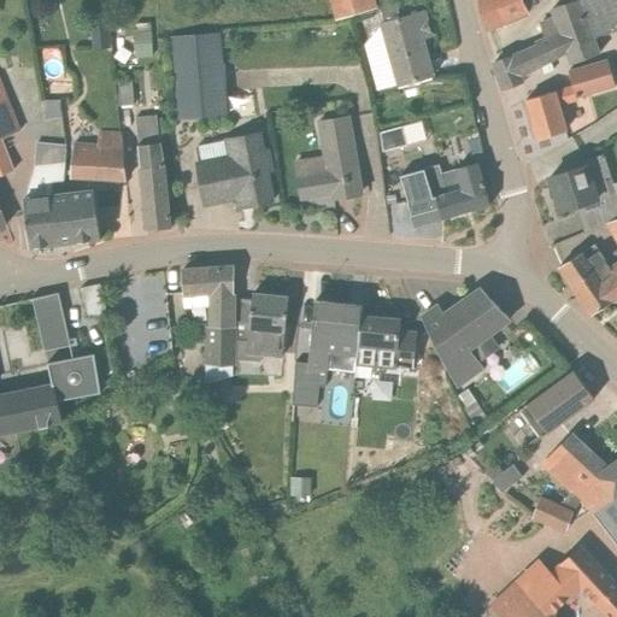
[(331,0),(335,12),(378,3),(377,0),(331,0)]
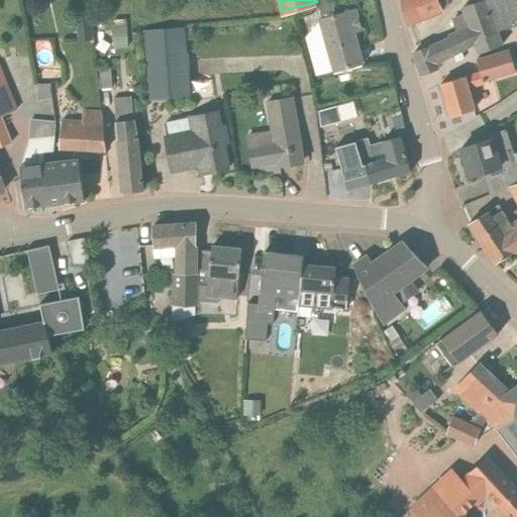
[(448,0),(400,0),(407,25),(443,10),(442,8),(448,0)]
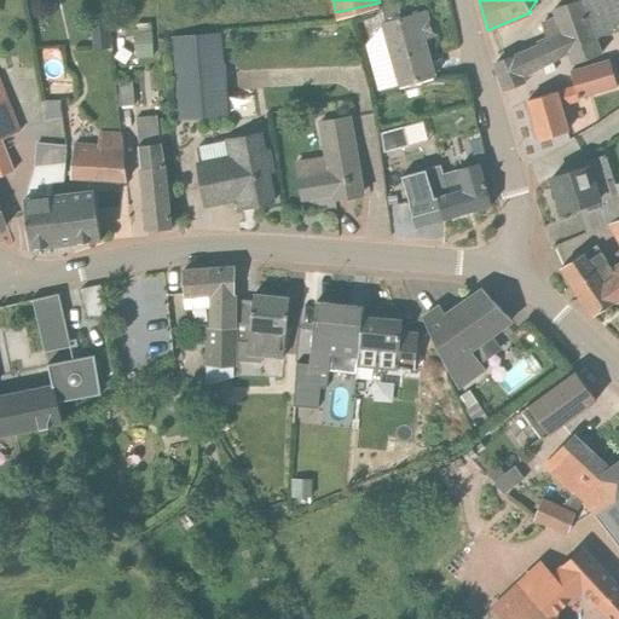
[(618,0),(574,0),(554,9),(557,17),(542,24),(548,39),(537,42),(538,47),(496,63),(504,90),(527,81),(525,75),(567,52),(572,47),(583,42),(595,38),(618,28),(618,0)]
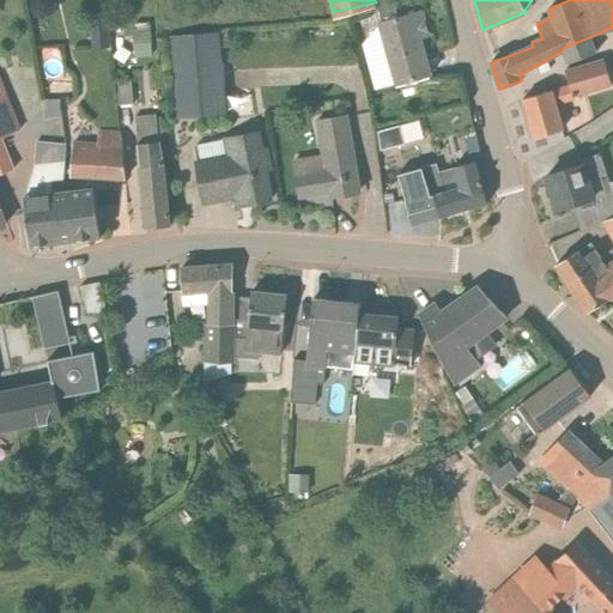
[(420,12),(398,19),(394,5),(377,10),(382,24),(380,24),(398,84),(430,74),(419,37),(428,36),(420,12)]
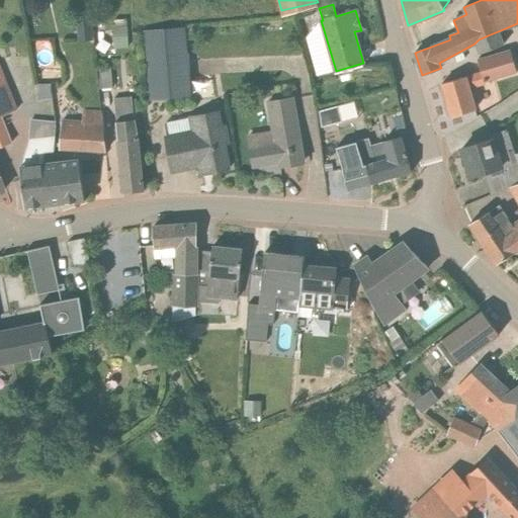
[(91,18),(77,19),(79,40),(93,38),(91,18)]
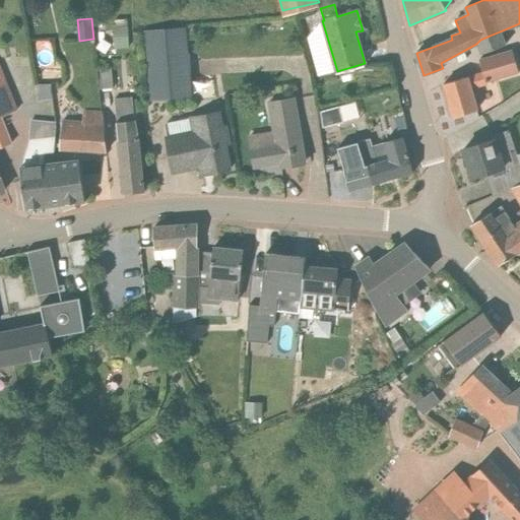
[(129,47),(128,26),(127,26),(127,18),(116,19),(117,48),(129,47)]
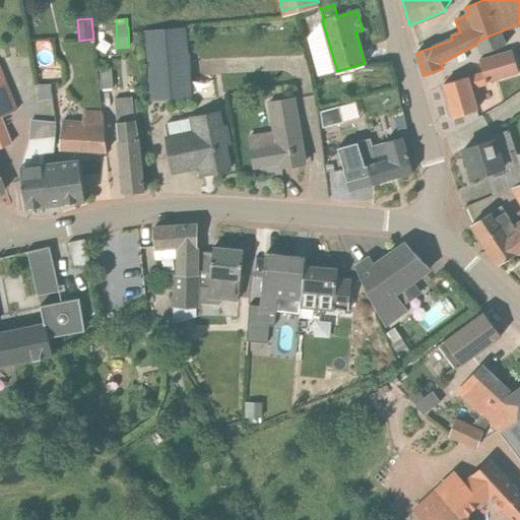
[(145,31),(149,79),(150,100),(191,96),(186,28),(145,31)]
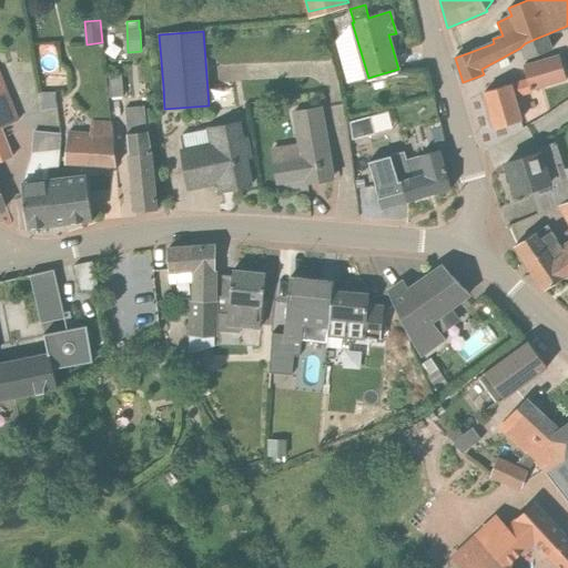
[(553,49),(546,34),(535,39),(525,43),(520,48),(525,59),(553,49)]
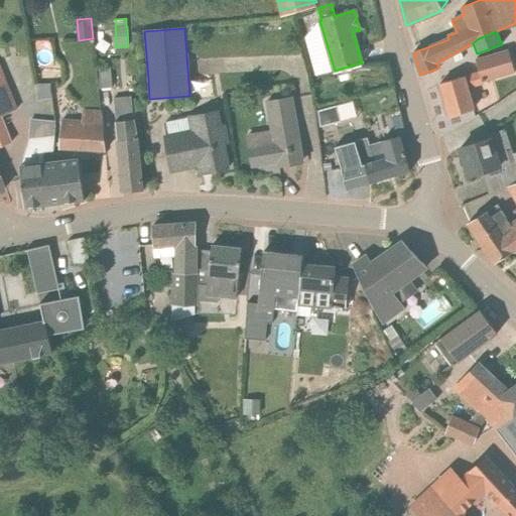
[(449,116),(470,111),(473,110),(467,86),(478,83),(515,72),(509,50),(475,59),(478,73),(439,84),(449,116)]
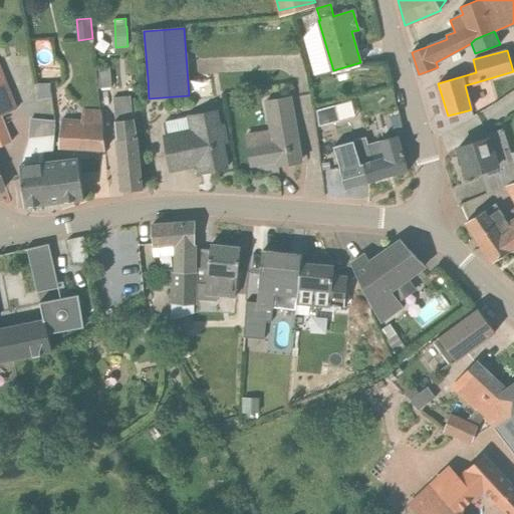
[(104,88),(103,65),(95,66),(98,88),(104,88)]
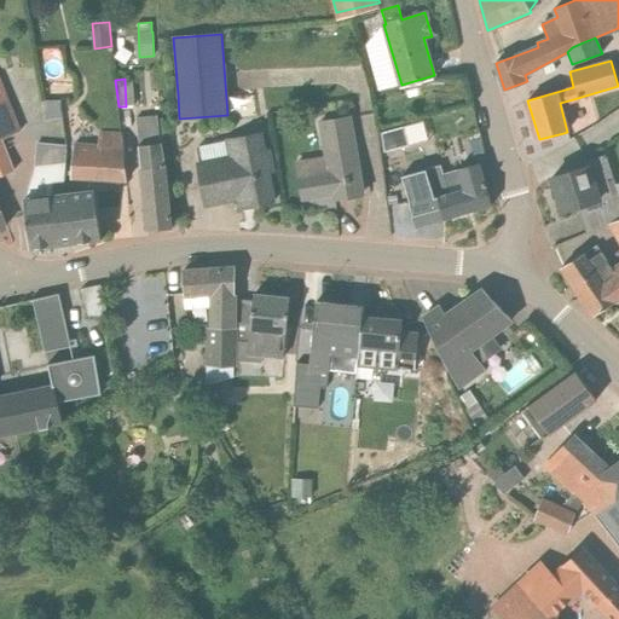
[(132,79),(125,79),(126,106),(134,105),(132,79)]
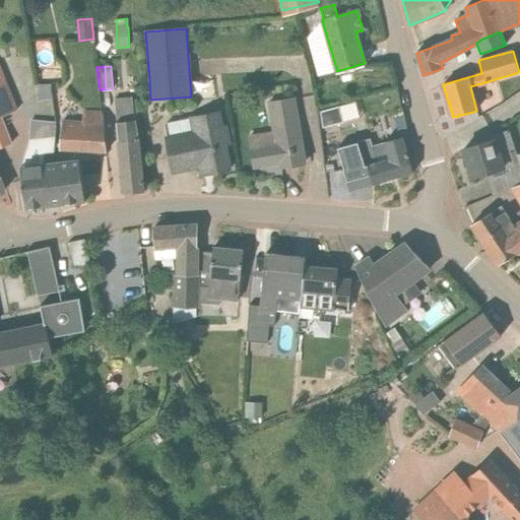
[(7,117),(6,115),(17,110),(5,81),(0,82),(0,147),(10,143),(1,119),(7,117)]
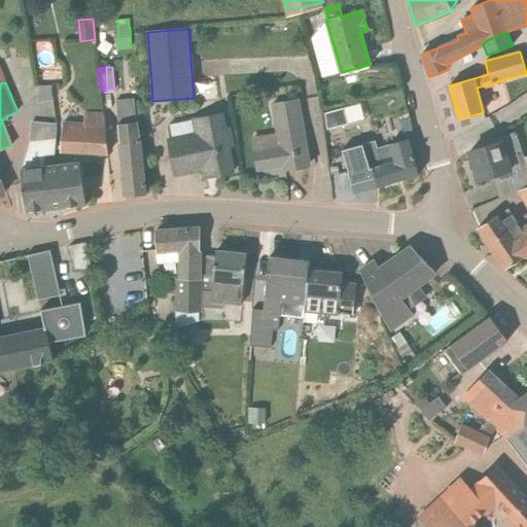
[(145,192),(144,172),(141,141),(137,121),(136,121),(134,98),(116,100),(119,124),(117,124),(125,195),(145,192)]
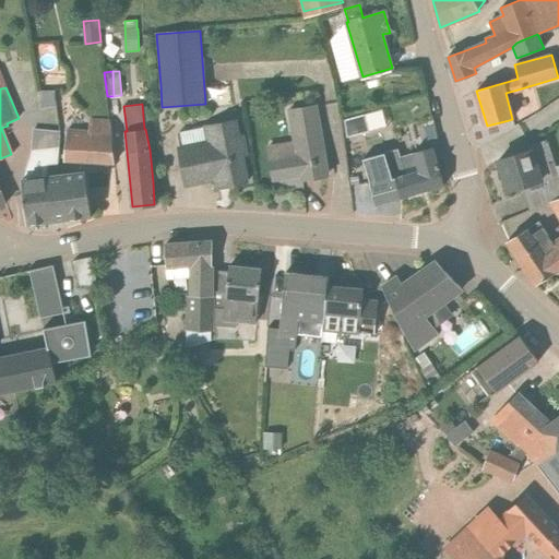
[(268,147),(273,179),(300,175),(301,179),(328,175),(318,106),(294,110),(298,142),(268,147)]
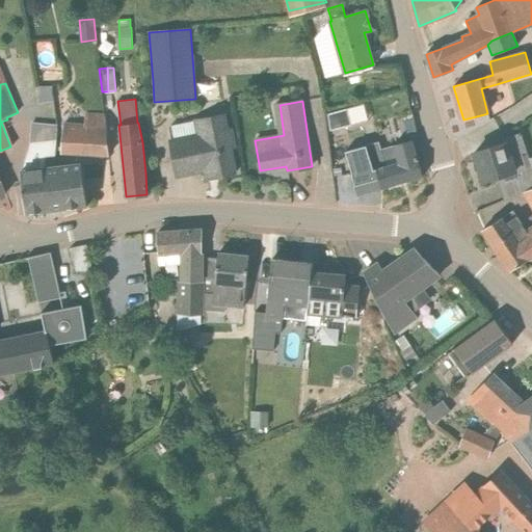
[(348,108),(328,113),(331,130),(352,125),(348,108)]
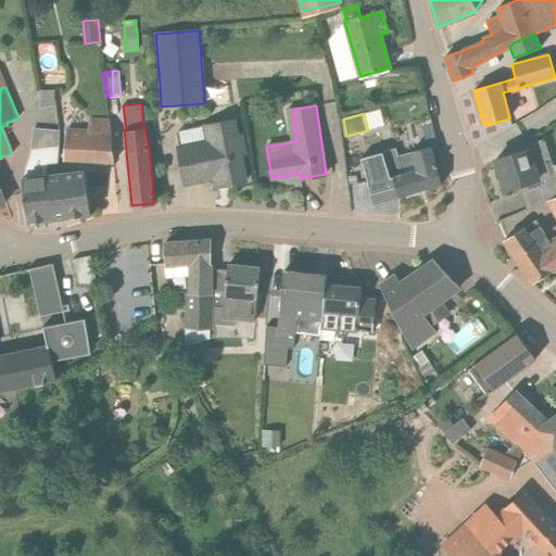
[(178,146),(185,184),(225,176),(226,185),(245,180),(242,154),(247,154),(242,134),(238,135),(236,118),(216,122),(218,138),(178,146)]
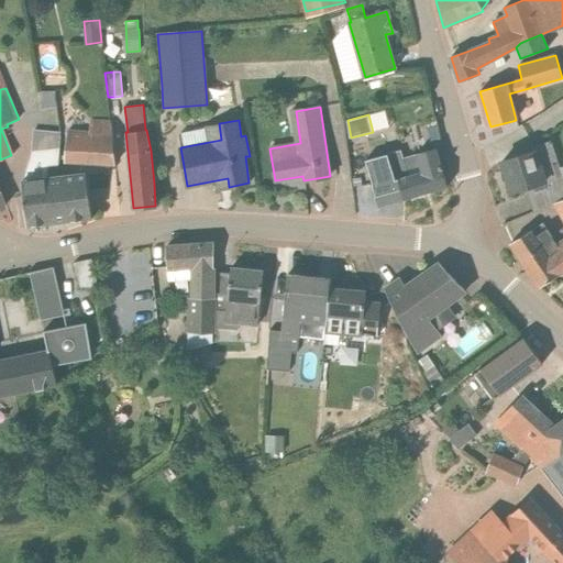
[(65,161),(116,164),(111,122),(90,121),(89,131),(67,129),(65,161)]
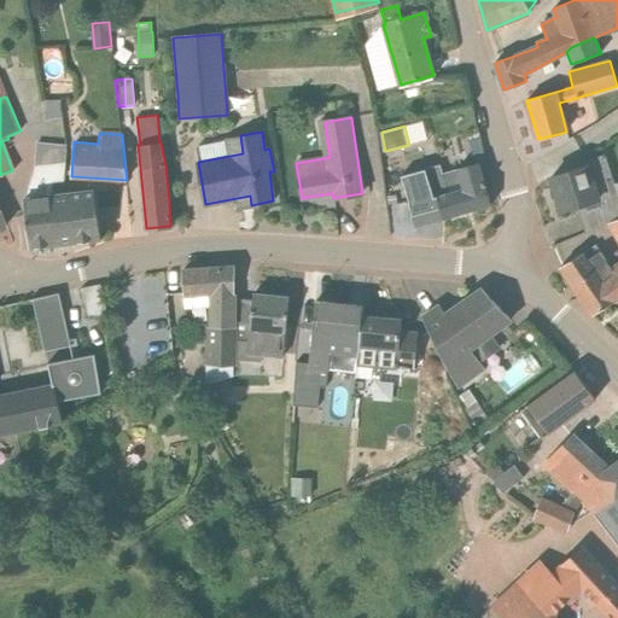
[(551,178),(561,210),(598,197),(607,220),(610,222),(617,217),(617,182),(616,184),(605,153),(584,161),(586,165),(551,178)]
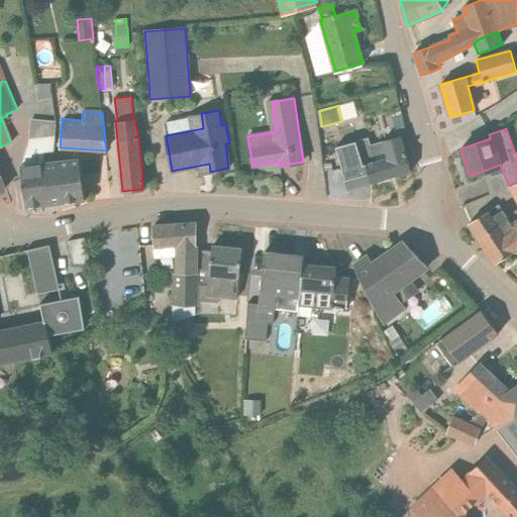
[(24,206),(63,202),(61,185),(44,184),(43,164),(43,152),(54,151),(55,135),(29,138),(22,166),(19,167),(24,206)]
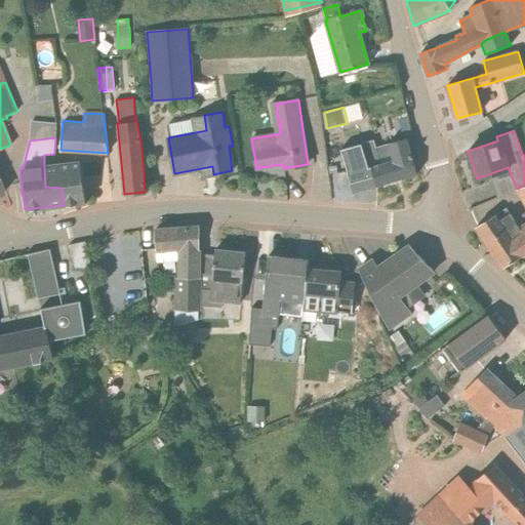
[(388,147),(374,150),(372,142),(344,150),(356,192),(417,173),(406,137),(387,144),(388,147)]
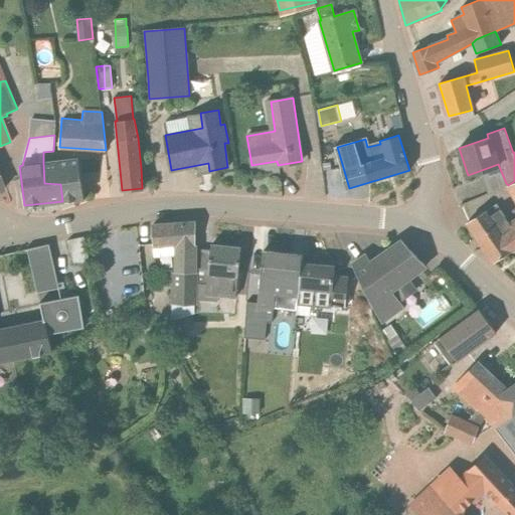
[(60,184),(62,201),(84,198),(79,159),(43,163),(44,183),(60,184)]
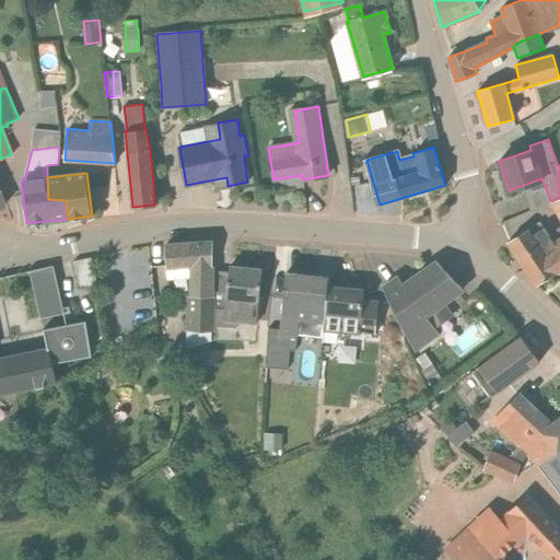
[(559,197),(552,201),(559,214),(559,237),(552,243),(540,222),(526,229),(508,241),(537,284),(559,269),(559,197)]
